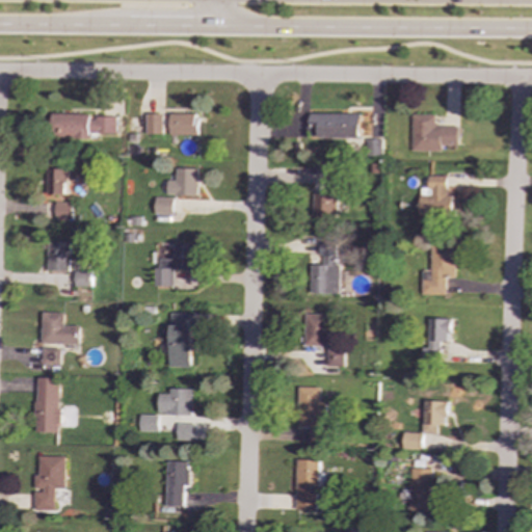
[(362,137),(362,112),(311,113),(312,138),(362,137)]
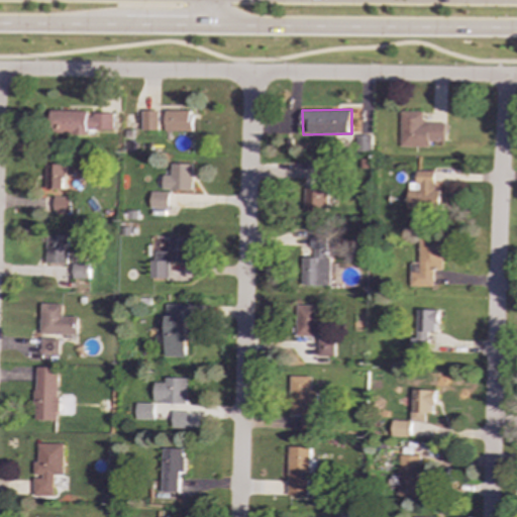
[(143,130),(160,130),(159,110),(142,110),(143,130)]
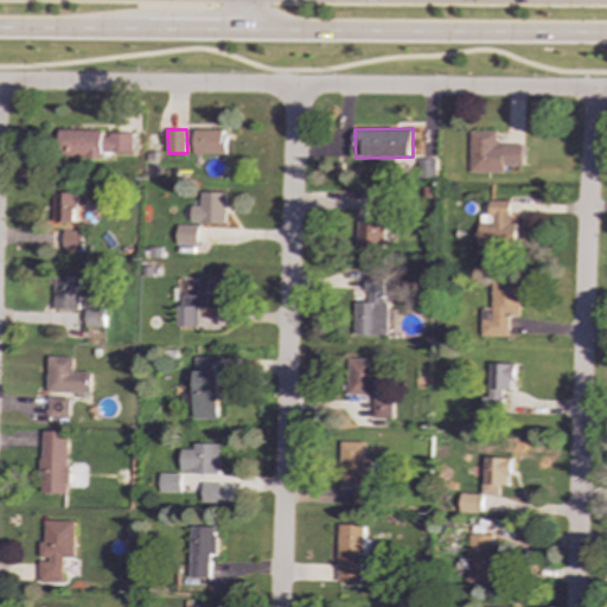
[(195,154),(227,154),(228,129),(196,129),(195,154)]
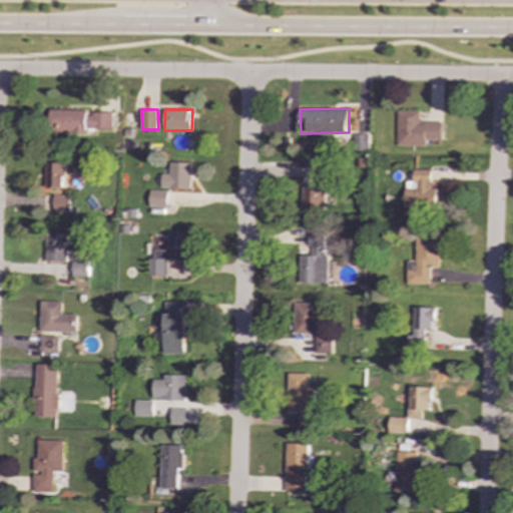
[(113,111),(50,110),(49,132),(88,133),(88,129),(113,130),(113,111)]
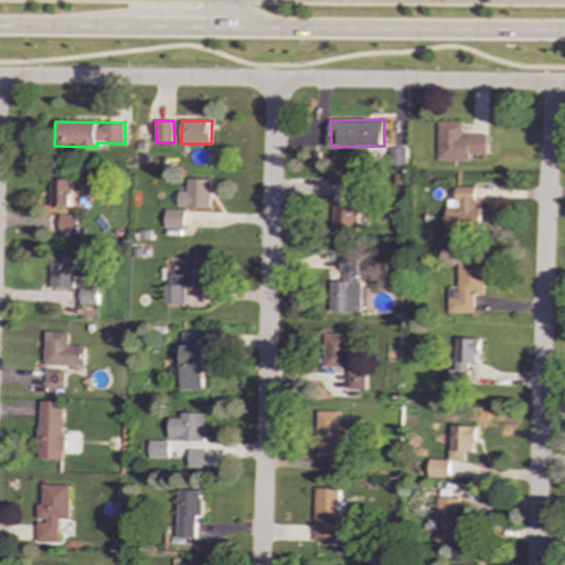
[(488,135),(462,135),(464,123),(439,121),(438,160),(470,160),(470,153),(488,155),(488,135)]
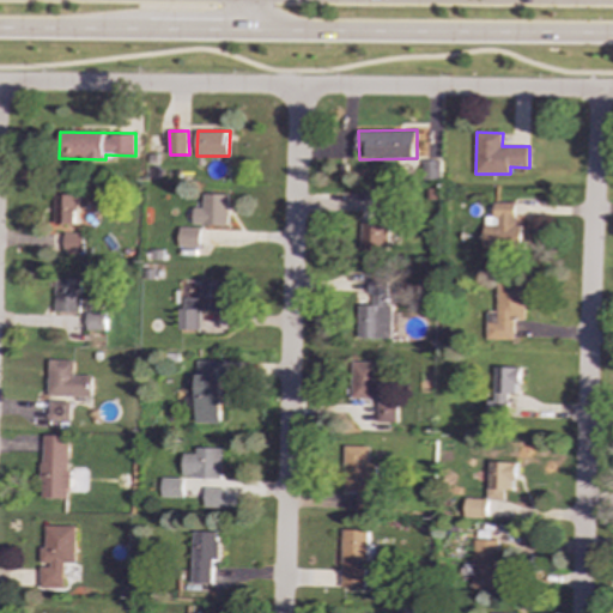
[(441,161),(423,161),(424,180),(442,180),(441,161)]
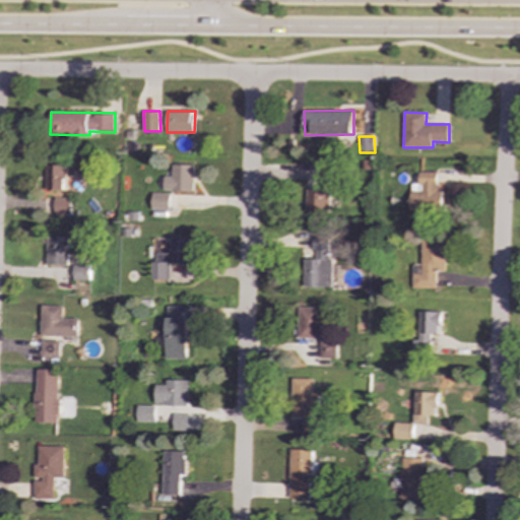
[(46,190),(66,190),(66,165),(47,165),(46,190)]
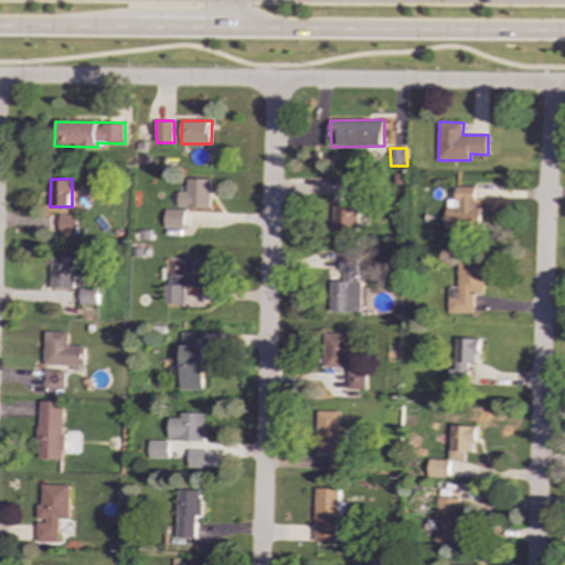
[(211,208),(211,179),(188,179),(188,191),(179,191),(179,206),(211,208)]
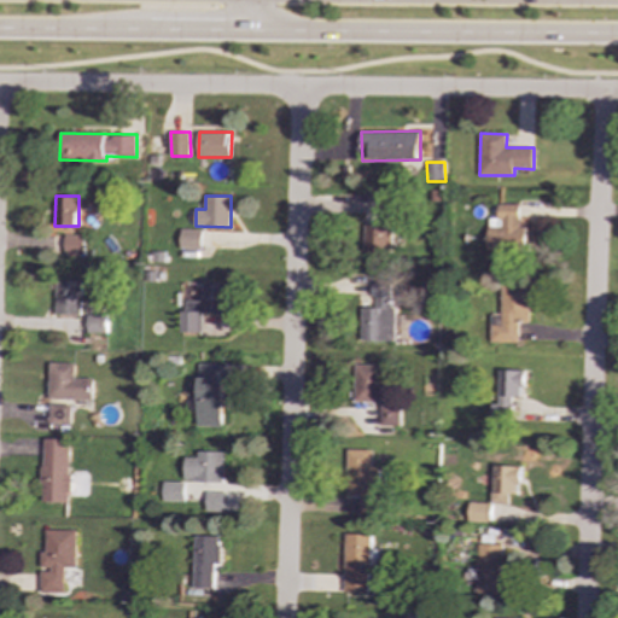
[(490,251),(536,251),(536,228),(522,228),(523,204),(501,204),(501,227),(490,227),(490,251)]
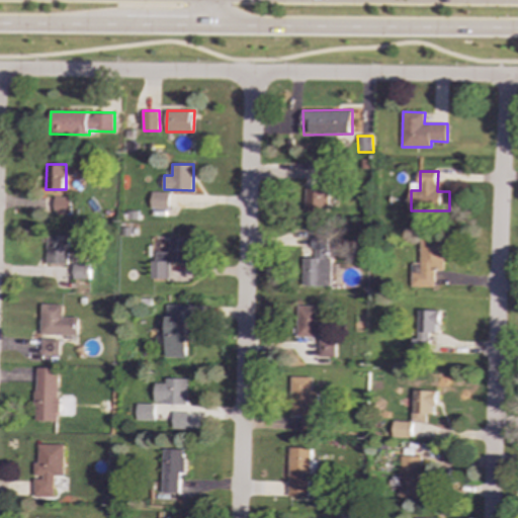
[(306,211),(329,212),(329,189),(307,188),(306,211)]
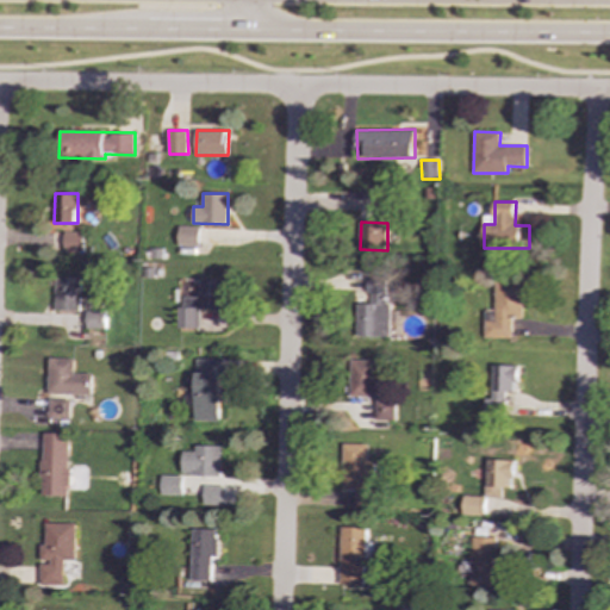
[(199,247),(200,226),(179,226),(178,246),(199,247)]
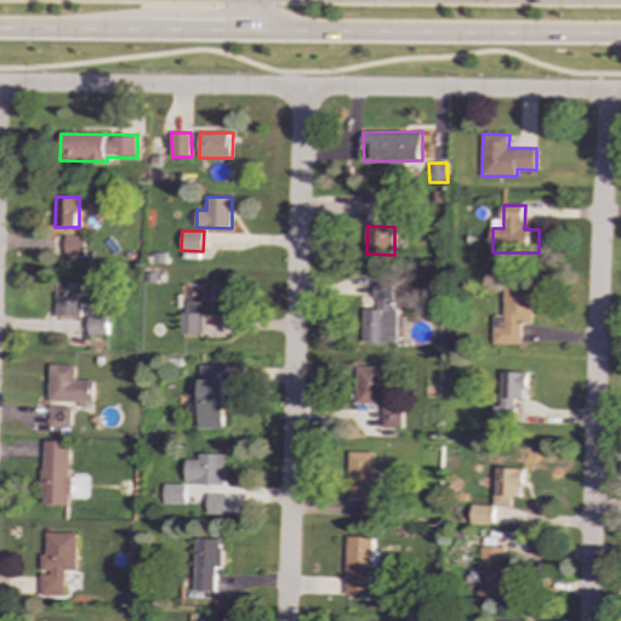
[(64,255),(85,255),(85,237),(64,235),(64,255)]
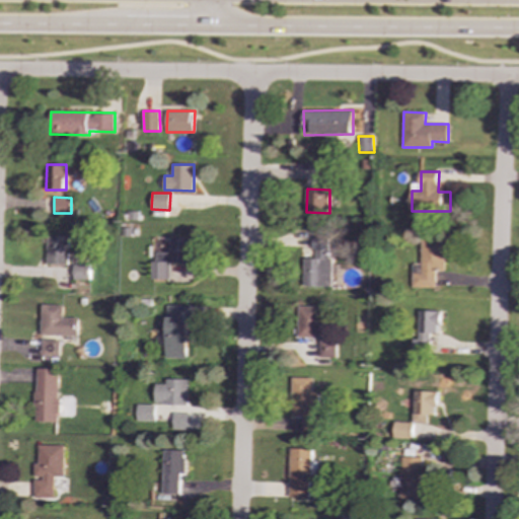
[(69,236),(47,235),(46,264),(68,265),(69,236)]
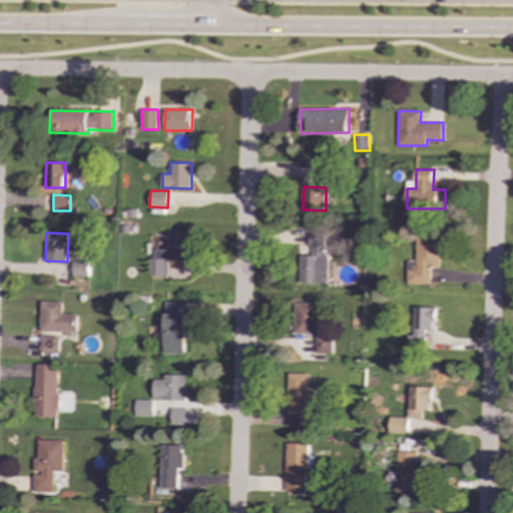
[(168,260),(188,261),(188,234),(168,234),(168,249),(151,249),(151,276),(168,276),(168,260)]
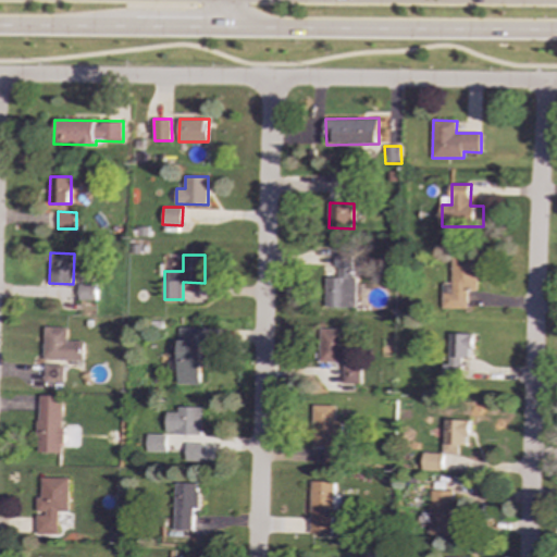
[(326,277),(325,307),(356,308),(357,277),(353,277),(354,255),(337,255),(336,277),(326,277)]
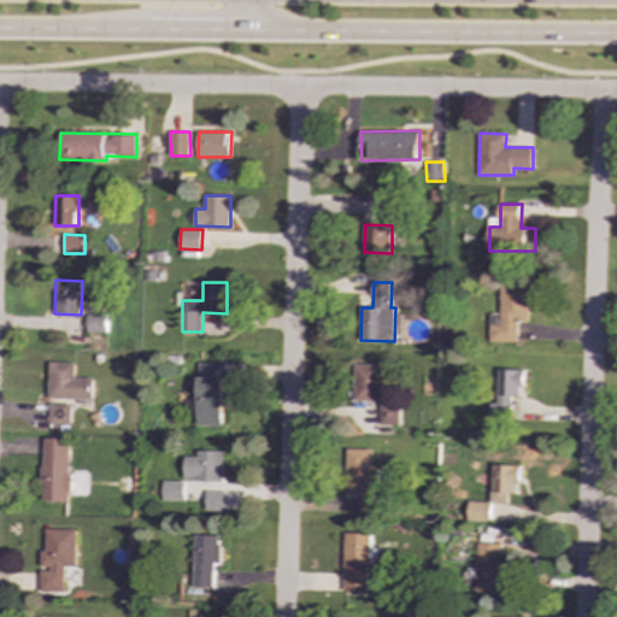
[(519,341),(519,322),(532,322),(530,285),(503,286),(503,315),(492,315),(492,342),(519,341)]
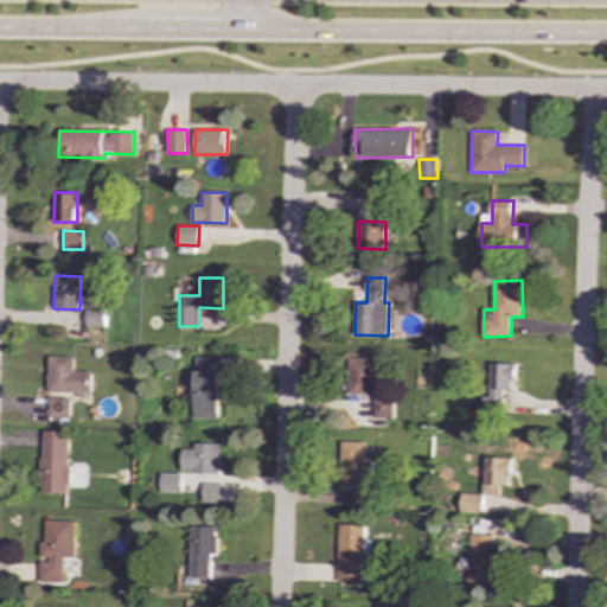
[(104,327),(104,310),(85,308),(85,326),(104,327)]
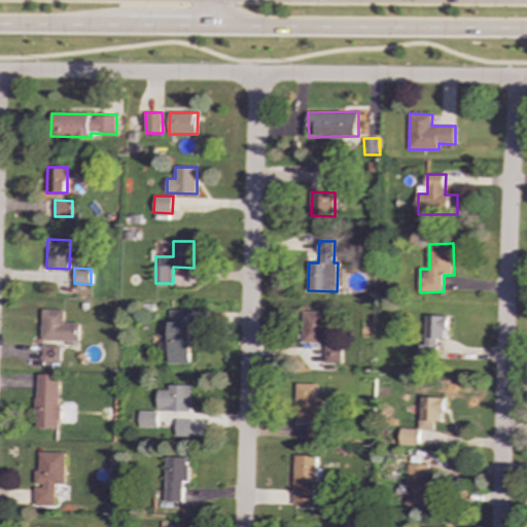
[(78,342),(79,322),(63,322),(64,310),(42,309),(41,361),(59,361),(59,341),(78,342)]
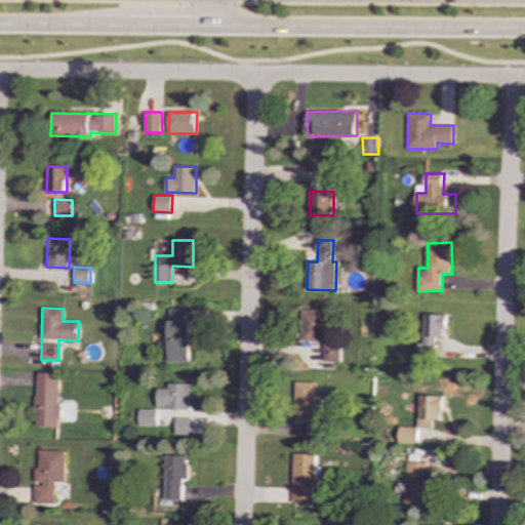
[(168,309),(167,362),(190,362),(191,309),(168,309)]
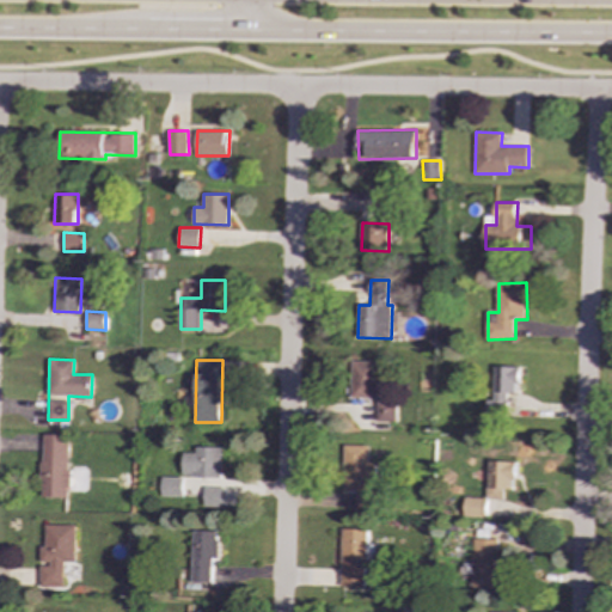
[(378,398),(379,361),(353,361),(352,398),(378,398)]
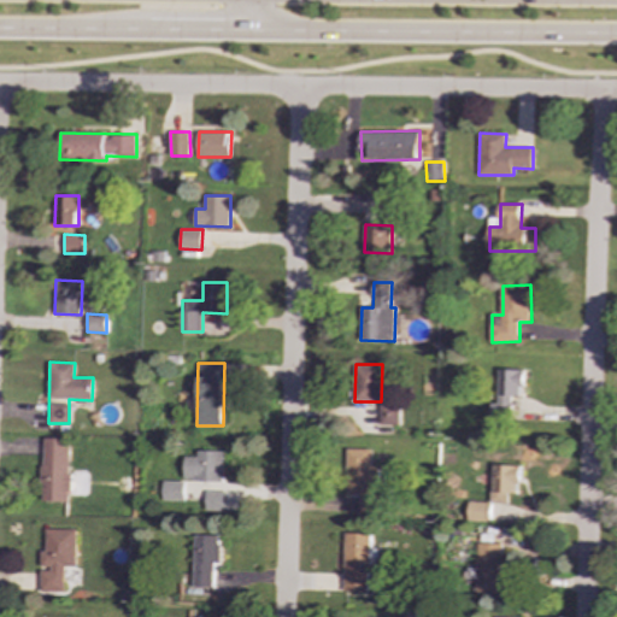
[(491,419),(515,419),(516,397),(526,398),(526,370),(500,369),(499,404),(492,404),(491,419)]
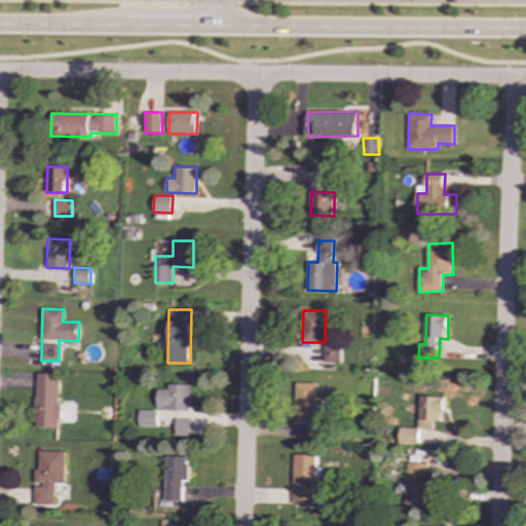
[(324,363),(341,363),(341,345),(324,345),(324,363)]
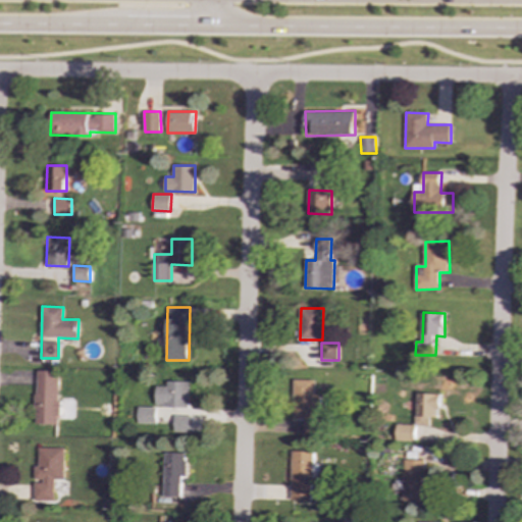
[(58,424),(59,371),(36,370),(35,423),(58,424)]
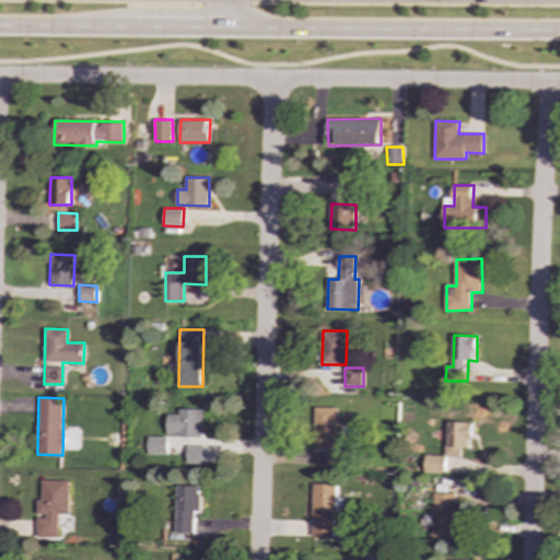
[(337,408),(314,408),(314,448),(326,448),(326,467),(343,467),(345,423),(337,423),(337,408)]
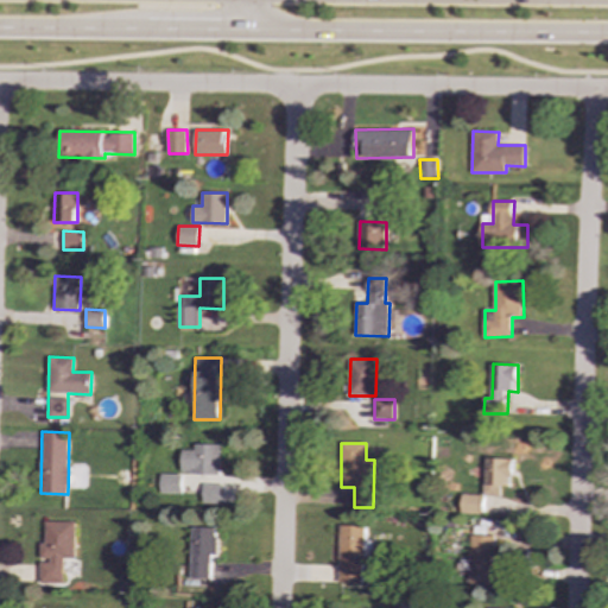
[(181,474),(219,475),(220,444),(195,444),(194,450),(182,450),(181,474)]
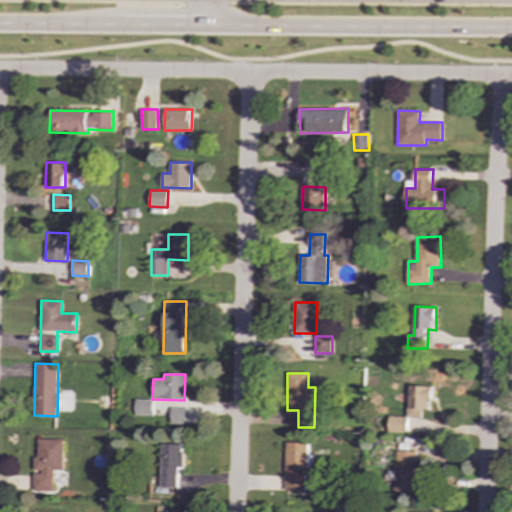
[(389,432),(420,432),(420,409),(431,410),(432,386),(409,386),(408,417),(389,416),(389,432)]
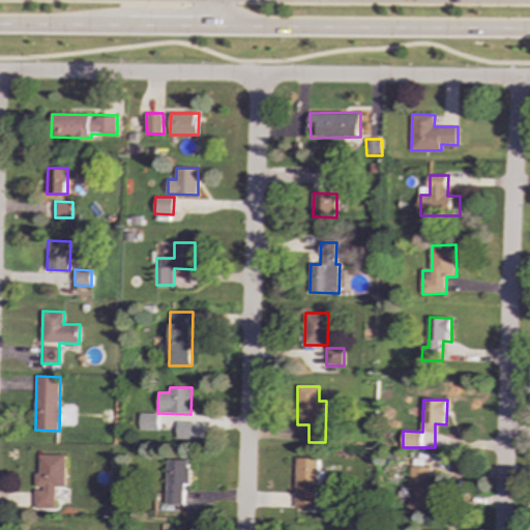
[(139,430),(158,430),(158,414),(140,413),(139,430)]
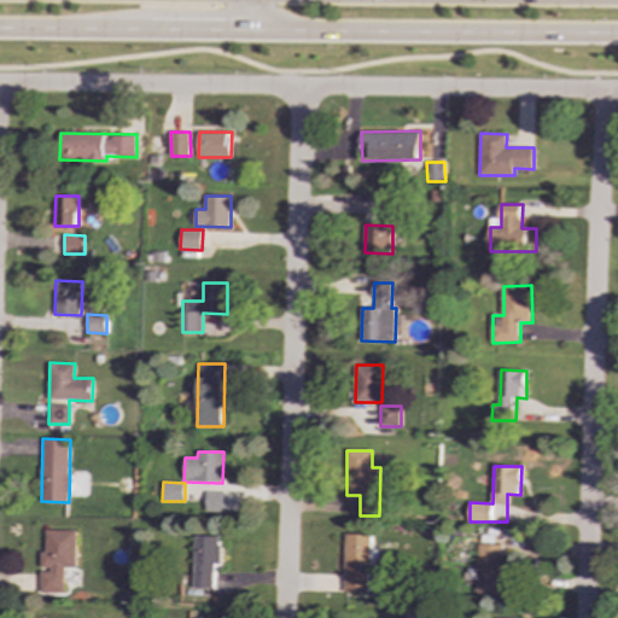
[(205,511),(227,512),(228,493),(205,491),(205,511)]
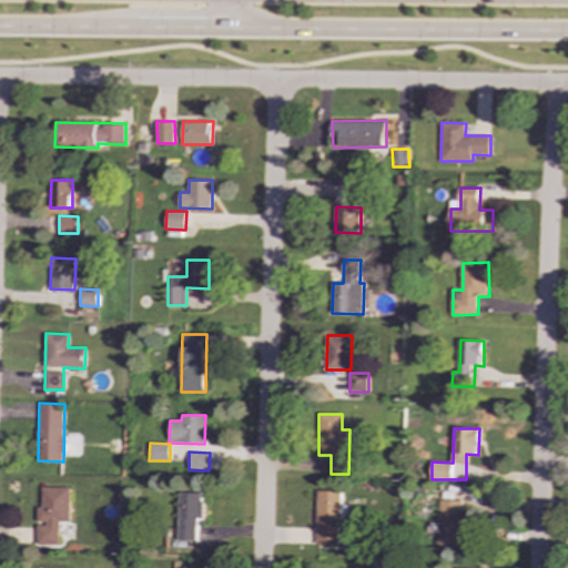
[(70,487),(41,487),(42,508),(38,508),(38,524),(38,545),(60,545),(60,521),(70,521),(70,487)]
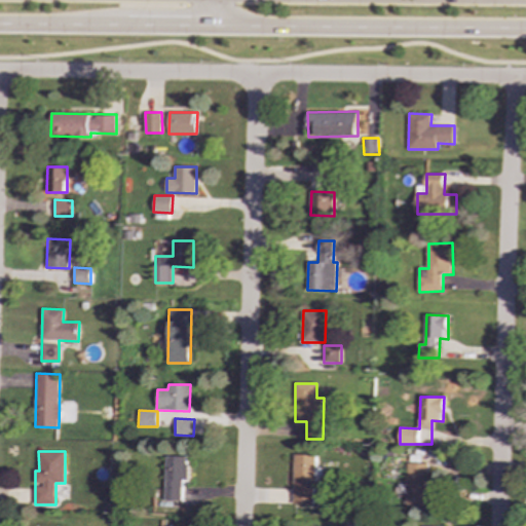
[(314,482),(315,455),(293,454),(292,503),(310,504),(311,481),(314,482)]
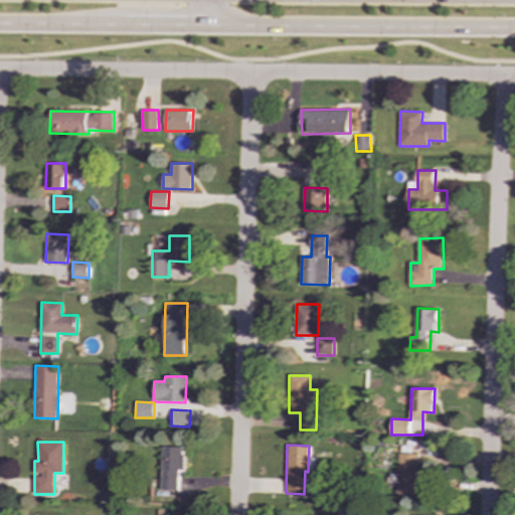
[(178,491),(178,470),(183,470),(184,447),(162,447),(161,490),(178,491)]
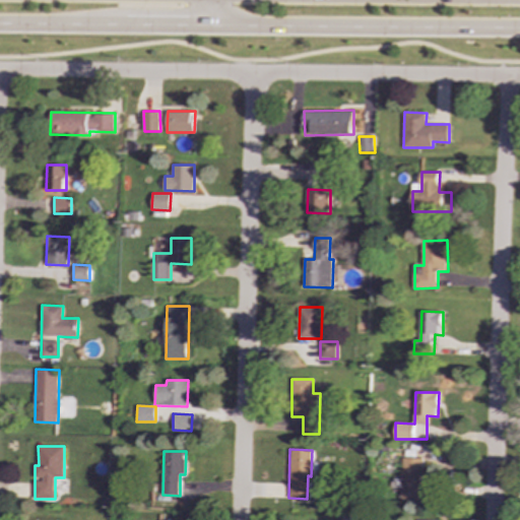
[(401,499),(434,500),(434,482),(419,482),(420,458),(402,458),(401,499)]
